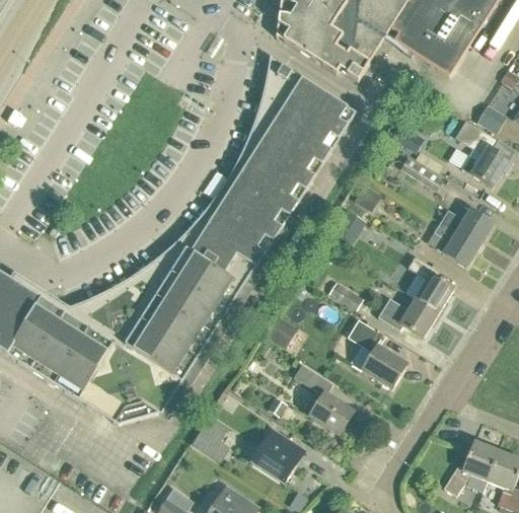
[(289,0),(286,39),(338,72),(342,67),(360,79),(410,0),(422,0),(397,39),(453,74),(500,0),(289,0)]
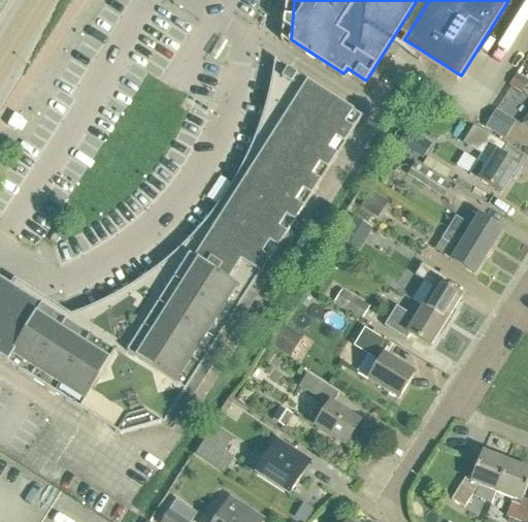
[(508,63),(518,47),(507,41),(498,57),(508,63)]
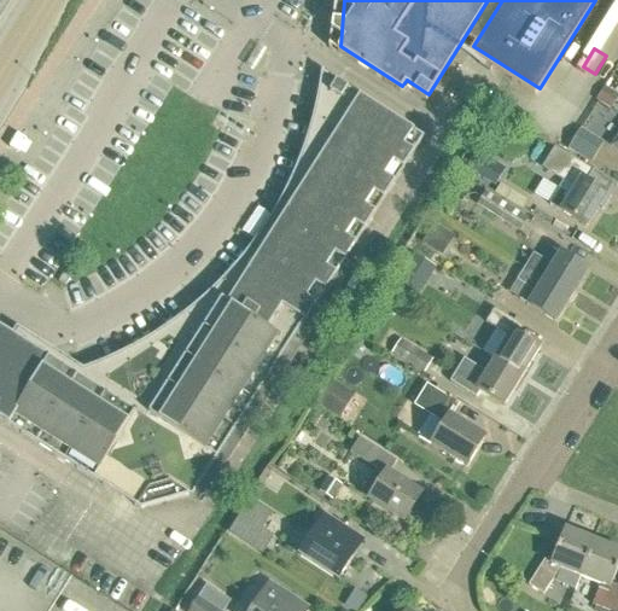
[(200,498),(349,265),(342,261),(424,132),(324,68),(324,67),(321,65),(315,100),(307,133),(296,163),(281,193),(264,221),(245,248),(223,273),(200,296),(174,316),(146,335),(117,350),(83,365),(17,321),(11,330),(0,323),(0,414),(140,505),(188,490),(200,498)]
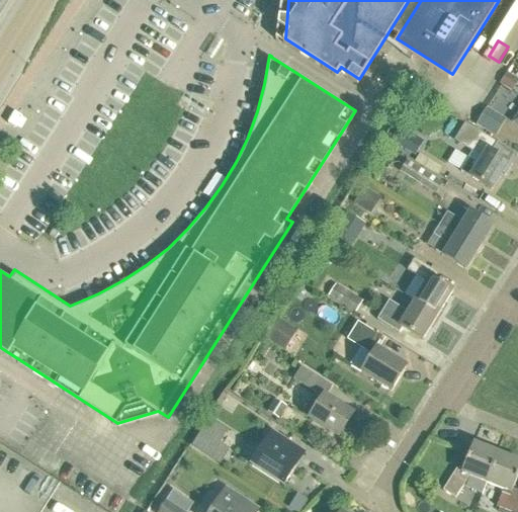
[(517,76),(507,69),(500,80),(512,87),(517,77),(517,76)]
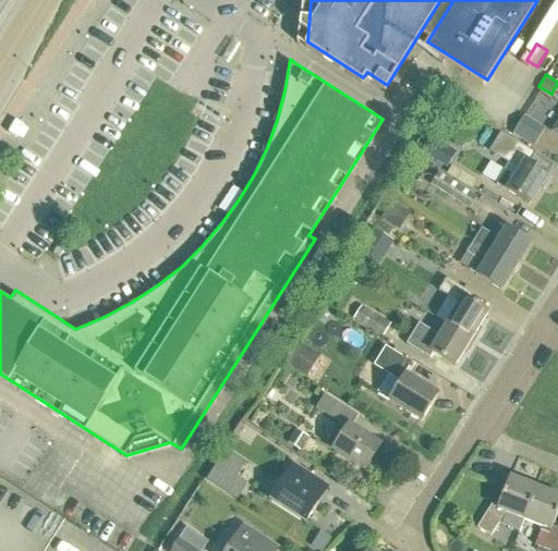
[(534,143),(545,124),(525,112),(514,131),(534,143)]
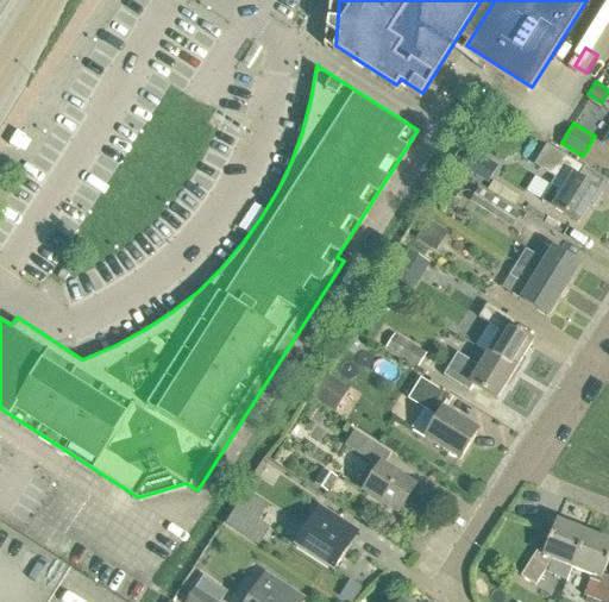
[(577,218),(597,186),(577,174),(584,163),(548,140),(535,161),(566,180),(562,188),(551,182),(542,196),(577,218)]
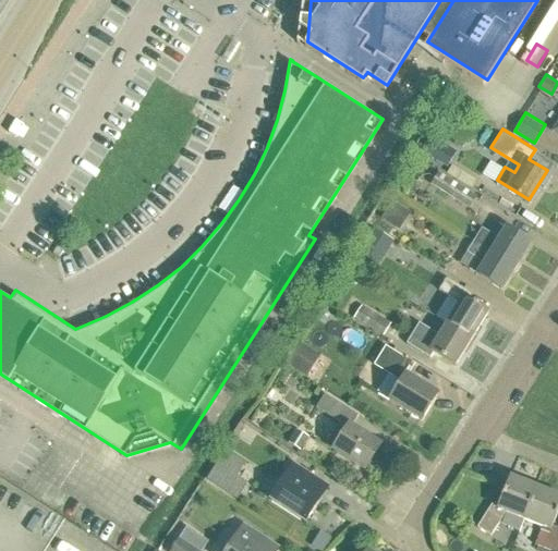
[(470,206),(477,193),(439,169),(431,182),(470,206)]
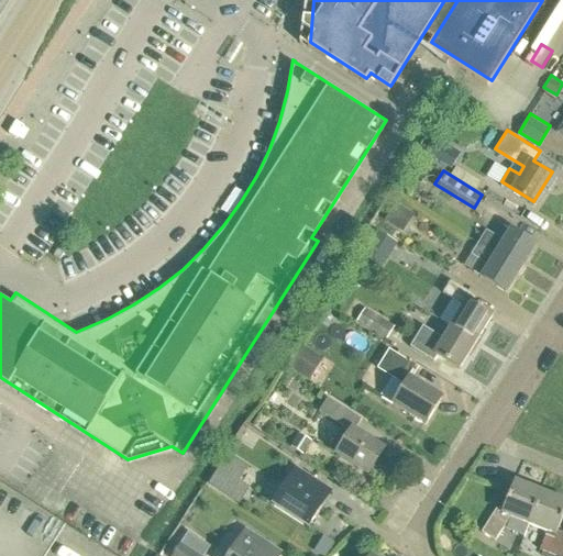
[(396,199),(385,217),(401,226),(412,210),(396,199)]
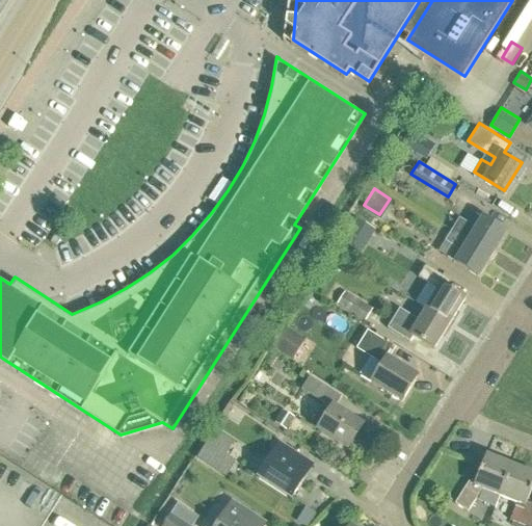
[(452,226),(491,251),(506,228),(484,213),(476,226),(459,214),(452,226)]
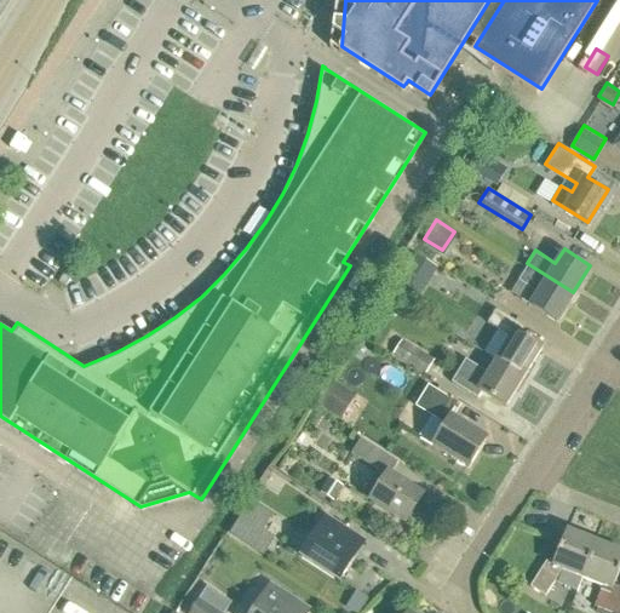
[(557,318),(573,292),(527,263),(518,276),(528,282),(521,296),(557,318)]
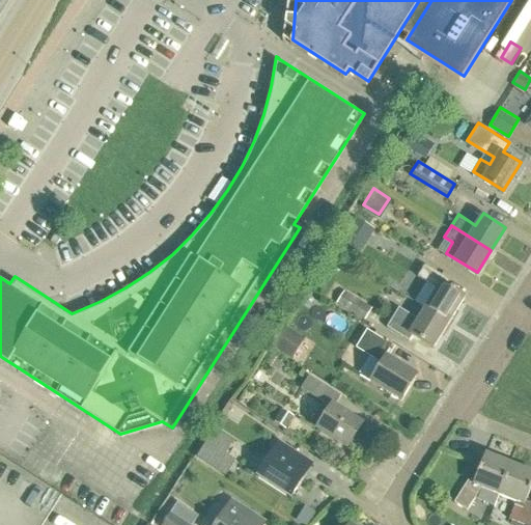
[(425,305),(449,320),(465,295),(444,282),(448,276),(425,263),(418,274),(437,285),(425,305)]
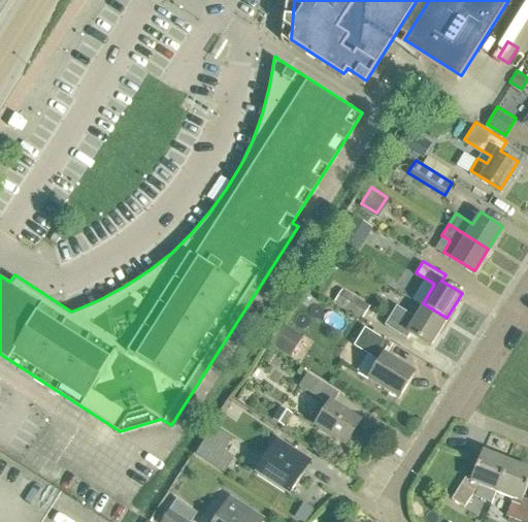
[(363,315),(369,303),(341,288),(335,298),(363,315)]
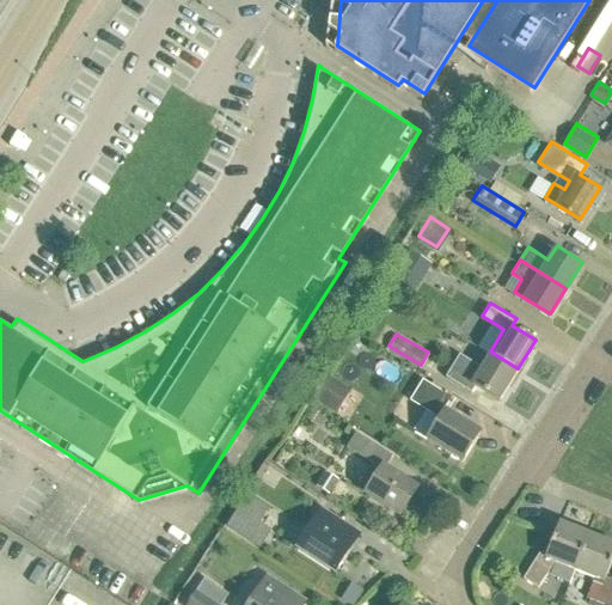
[(518,368),(490,352),(482,365),(459,350),(446,373),(472,390),(476,384),(500,398),(518,368)]
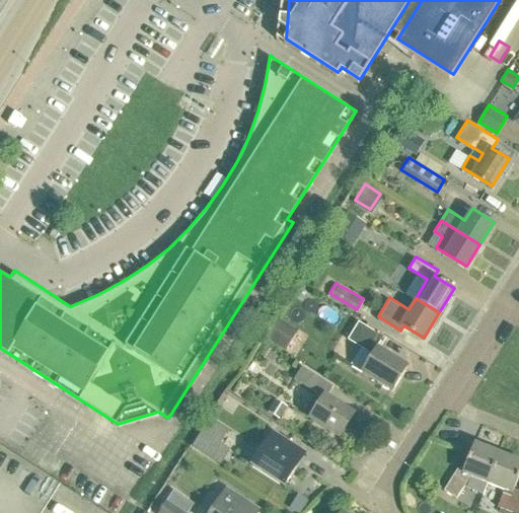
[(277,314),(264,334),(283,347),(296,326),(277,314)]
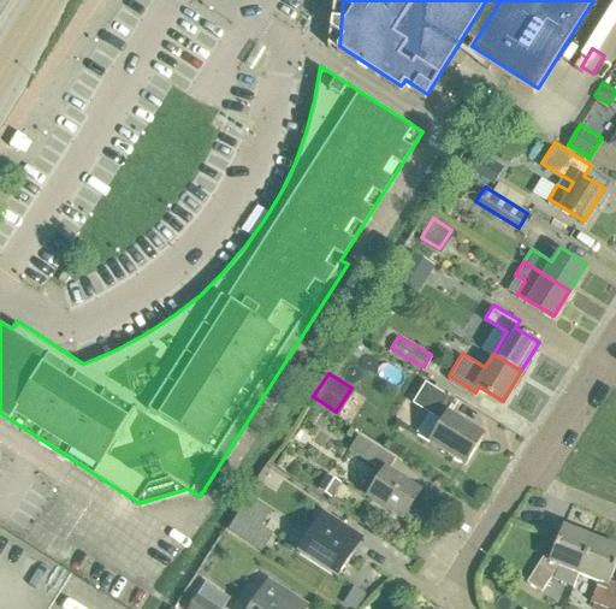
[(465,461),(484,431),(443,404),(450,392),(427,378),(414,400),(444,419),(431,439),(465,461)]
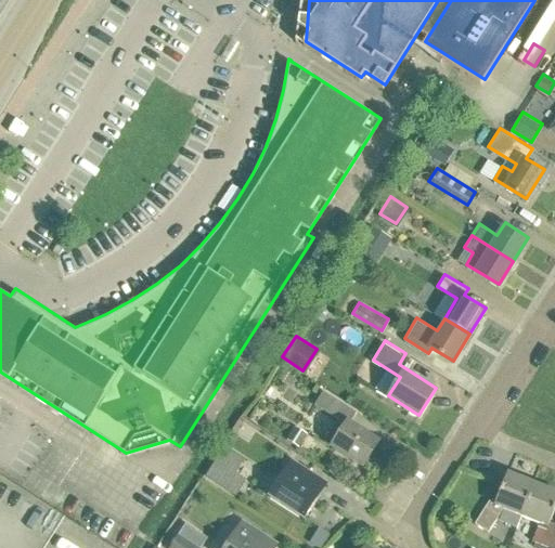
[(325,409),(334,396),(321,388),(312,401),(325,409)]
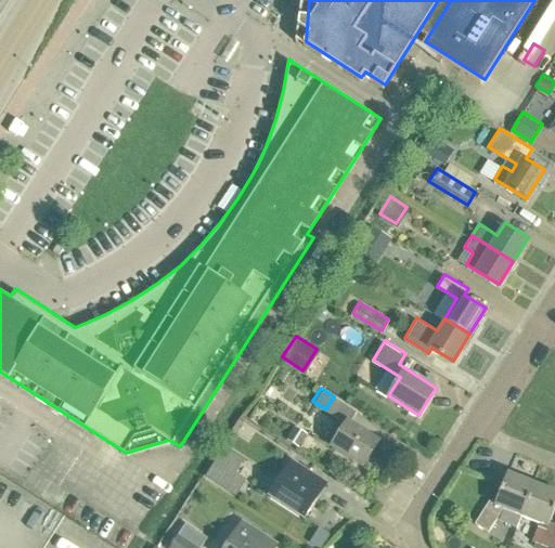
[(334,396),(325,409),(338,417),(324,439),(362,464),(378,440),(349,421),(356,411),(334,396)]
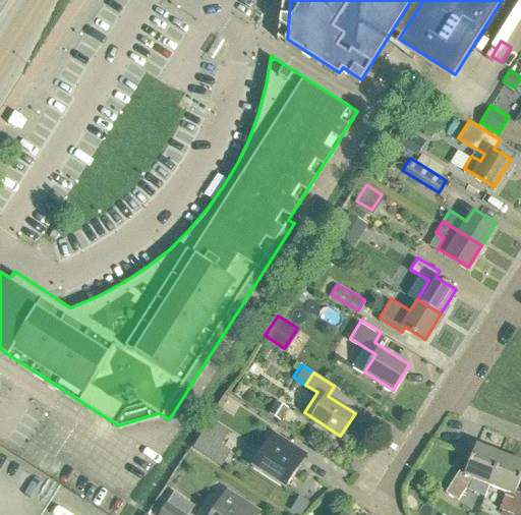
[(277,399),(270,412),(280,418),(288,406),(277,399)]
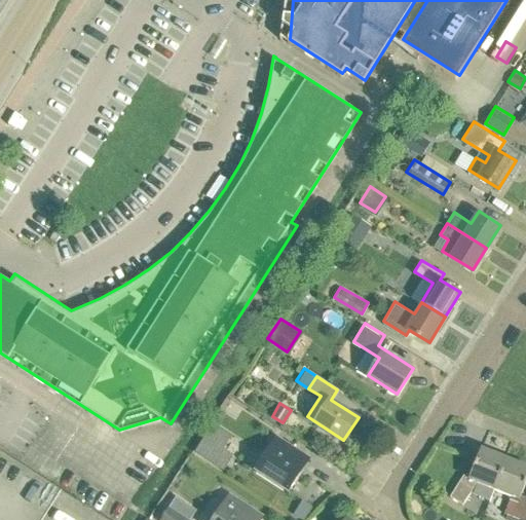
[(307,424),(291,417),(283,438),(311,451),(320,433),(306,426),(307,424)]
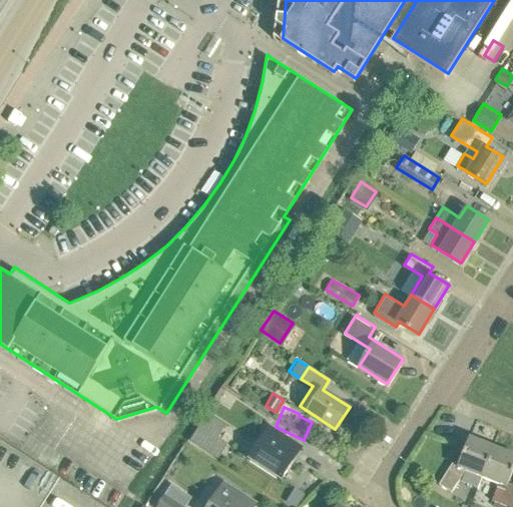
[(280,477),(301,445),(269,424),(247,456),(280,477)]
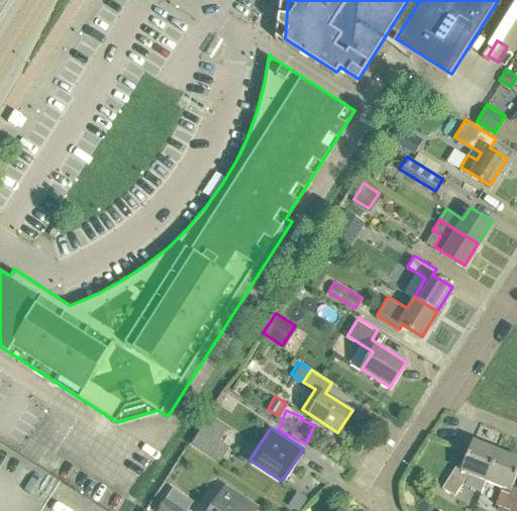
[(485,478),(497,448),(472,438),(460,466),(455,464),(441,486),(454,494),(466,476),(468,471),(485,478)]
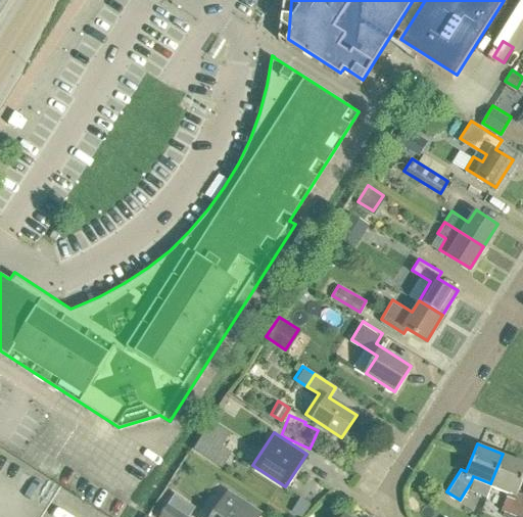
[(518,515),(522,502),(522,491),(517,489),(522,474),(522,462),(503,454),(490,483),(508,490),(501,508),(518,515)]
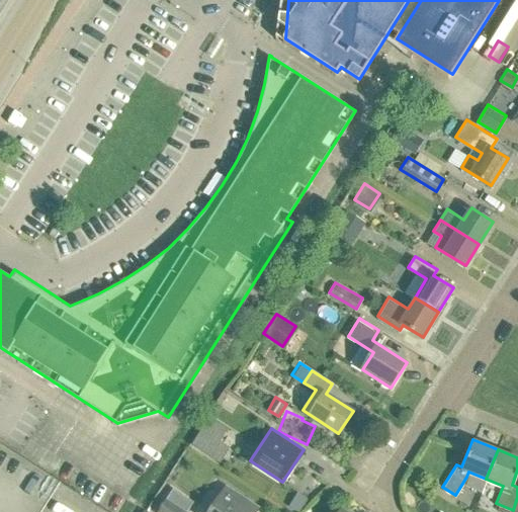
[(194,499),(174,487),(172,485),(156,511),(157,511),(189,511),(187,510),(194,499)]
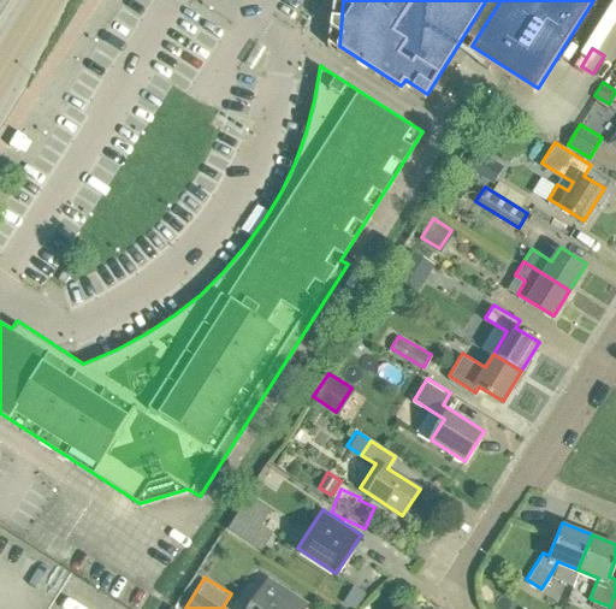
[(301,608),(306,601),(267,577),(246,608),(301,608)]
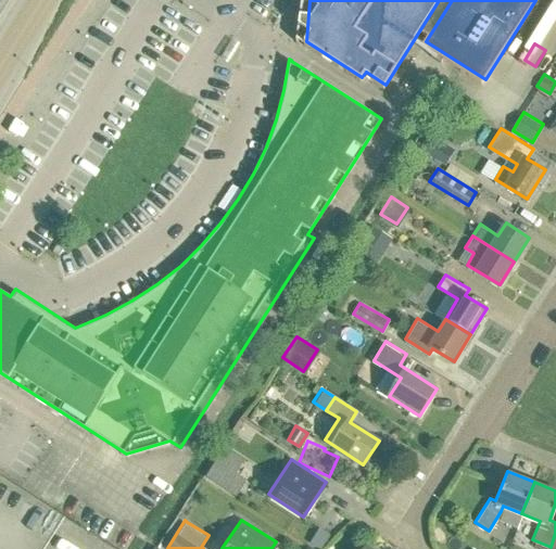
[(319,525),(310,540),(321,548),(331,533),(319,525)]
